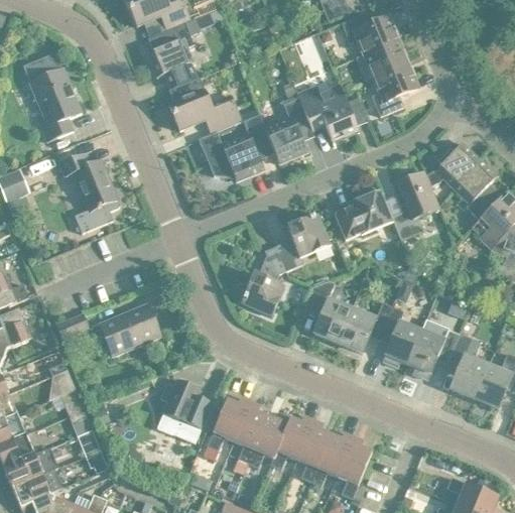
[(149,36),(184,22),(190,19),(188,14),(181,0),(125,0),(136,25),(143,23),(149,36)]
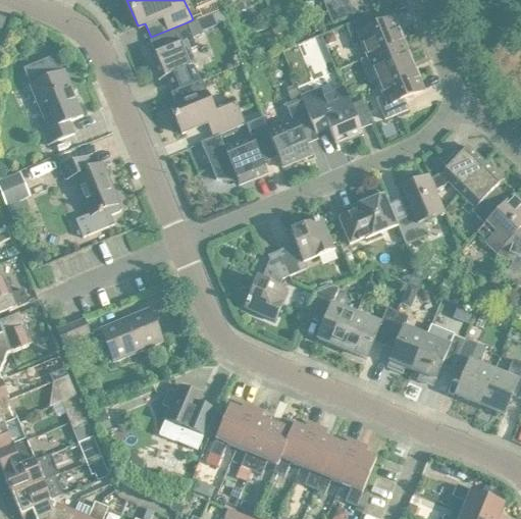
[(205,9),(191,14),(193,19),(197,18),(220,8),(216,0),(201,0),(205,9)]
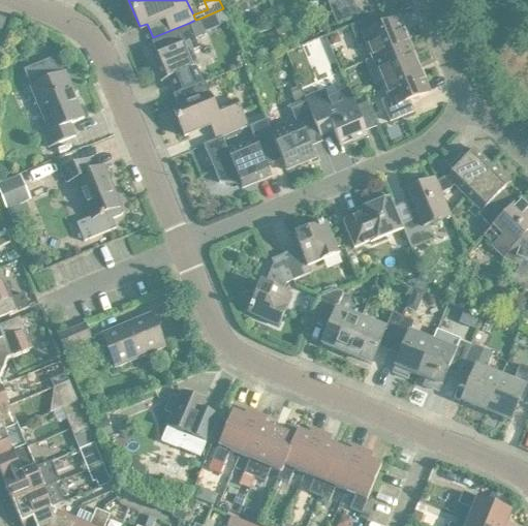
[(328,0),(336,21),(359,11),(353,0),(328,0)]
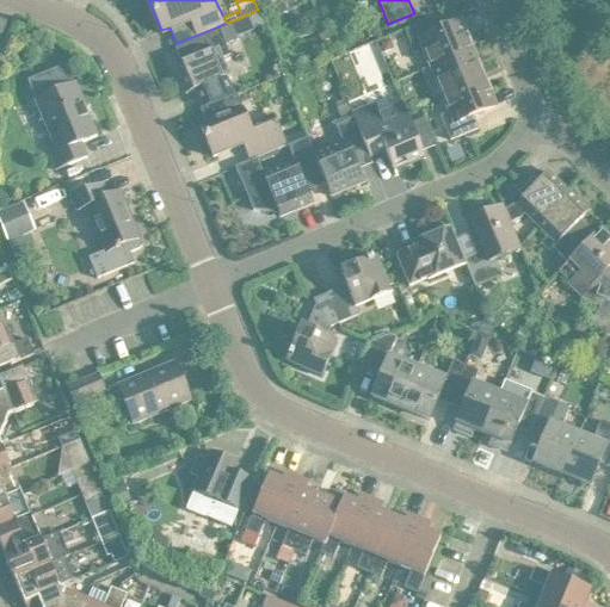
[(431,63),(470,47),(458,18),(437,28),(432,14),(405,26),(414,50),(424,45),(431,63)]
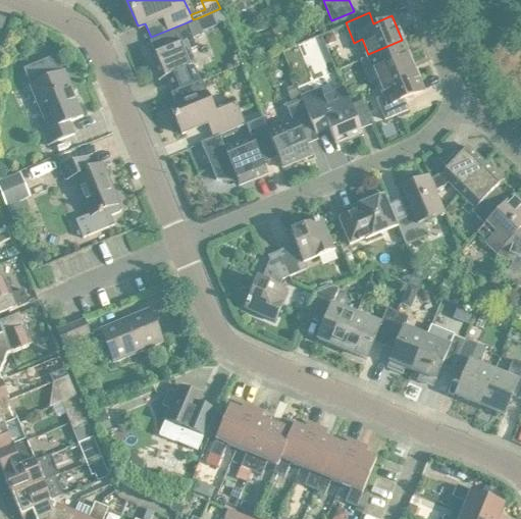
[(212,13),(198,18),(203,30),(216,23),(212,13)]
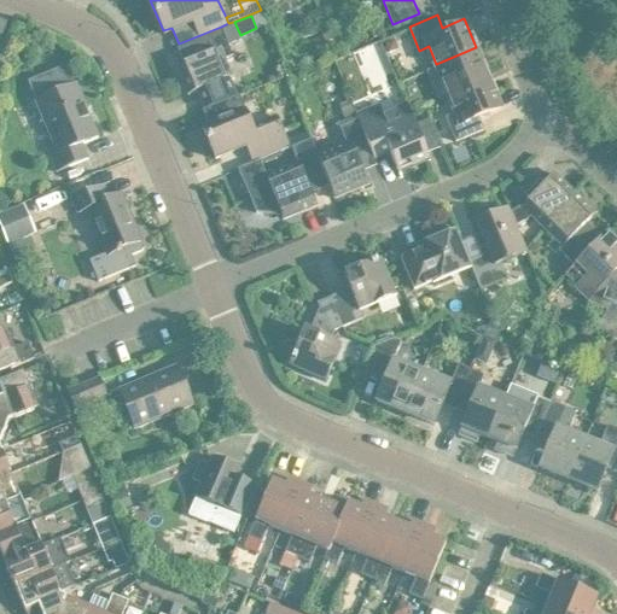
[(204,106),(236,94),(228,75),(232,74),(223,56),(232,52),(221,27),(179,44),(176,45),(184,60),(176,63),(188,92),(197,88),(204,106)]
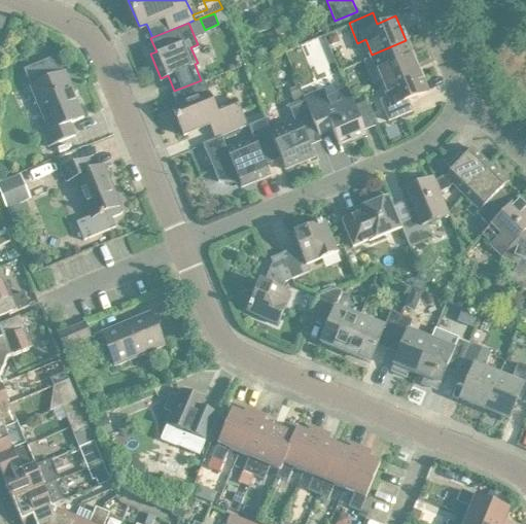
[(372,55),(363,58),(367,68),(376,64),(382,79),(416,65),(406,40),(372,55)]
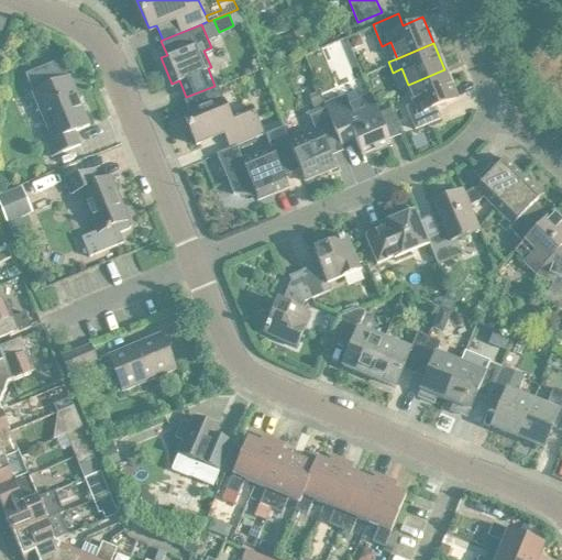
[(26,72),(33,88),(32,89),(48,130),(42,132),(51,154),(80,142),(75,129),(89,122),(68,74),(67,74),(53,61),(26,72)]
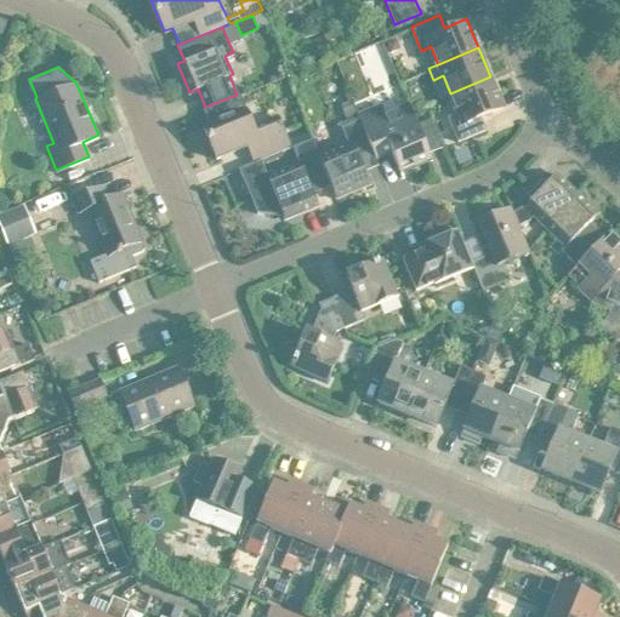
[(490,76),(450,93),(458,110),(448,115),(458,140),(485,127),(481,115),(502,106),(490,76)]
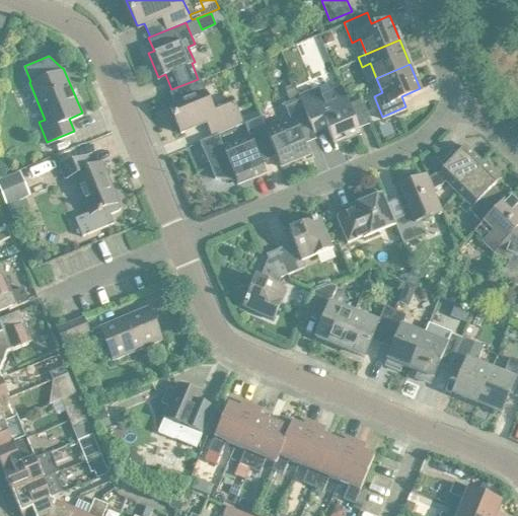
[(213,134),(242,122),(231,95),(211,103),(201,77),(198,79),(171,89),(170,90),(174,100),(169,102),(180,131),(207,120),(213,134)]
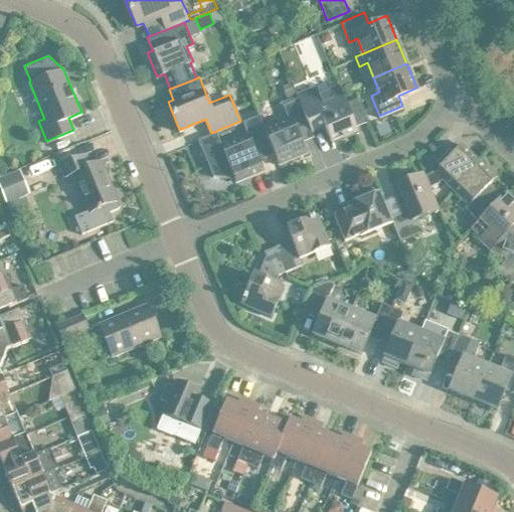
[(296,93),(291,80),(282,84),(287,97),(296,93)]
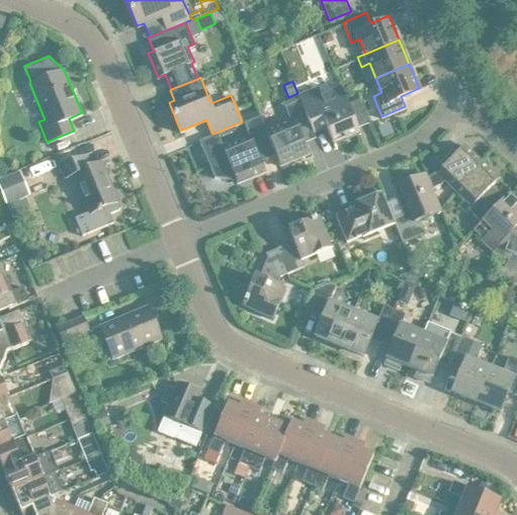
[(297,93),(299,97),(311,124),(324,118),(334,142),(359,131),(357,125),(347,102),(341,86),(321,94),(318,85),(297,93)]
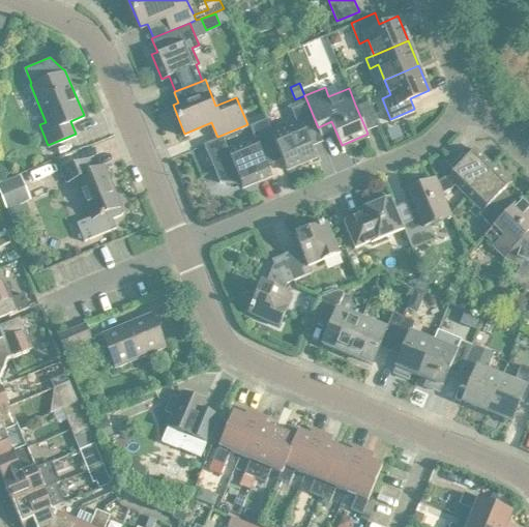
[(318,127),(306,99),(291,107),(296,120),(272,130),(277,144),(276,145),(287,168),(316,155),(305,133),(318,127)]
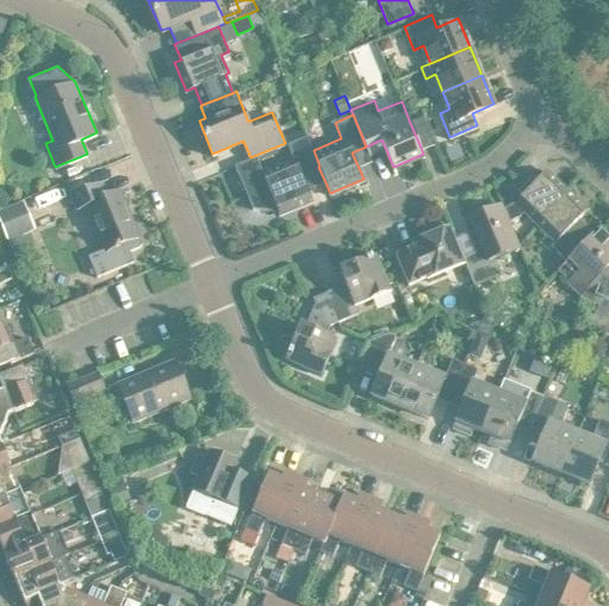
[(422,116),(409,120),(421,148),(434,143),(422,116)]
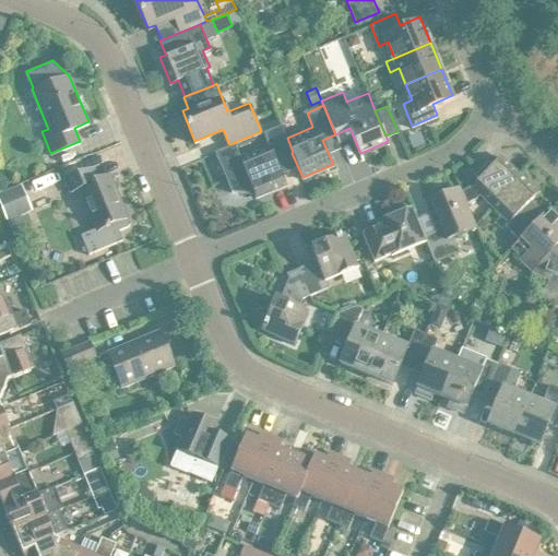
[(287,138),(281,123),(261,131),(229,144),(215,151),(232,190),(252,192),(254,191),(256,196),(286,184),(276,160),(292,153),(293,152),(287,138)]
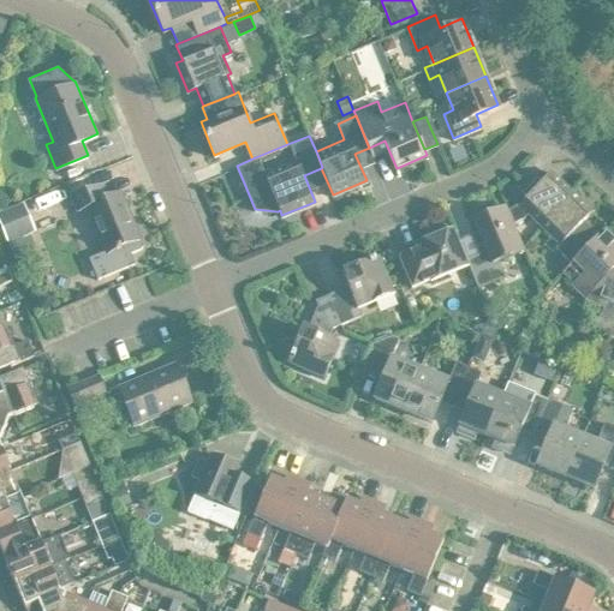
[(540,222),(572,190),(552,169),(542,180),(537,175),(522,191),(526,196),(520,202),(519,201),(507,207),(513,221),(523,217),(529,211),(540,222)]
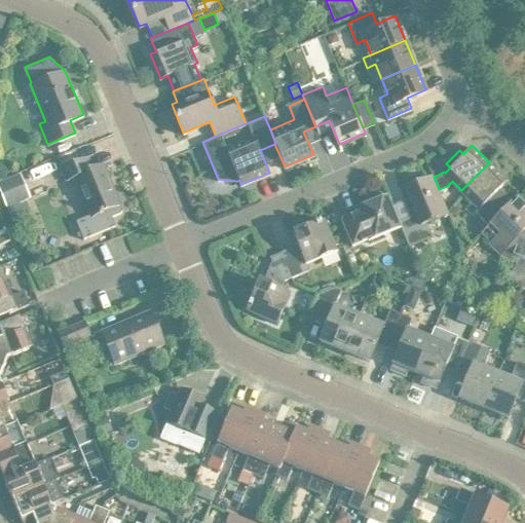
[(13,159),(16,169),(35,161),(31,152),(13,159)]
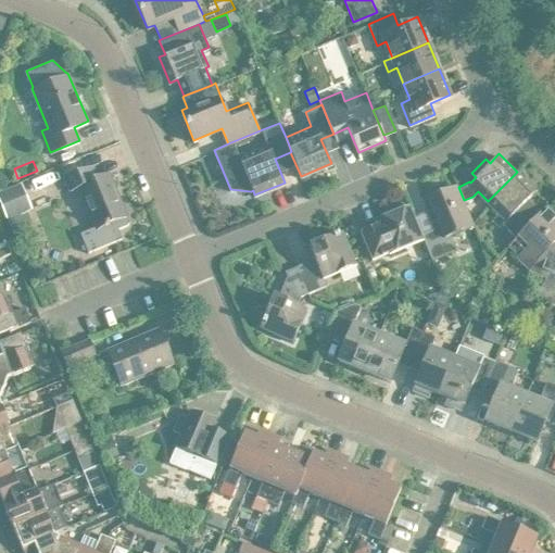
[(129,224),(125,215),(127,214),(109,172),(95,178),(90,165),(65,176),(71,189),(78,186),(95,225),(79,231),(88,252),(122,238),(117,228),(129,224)]
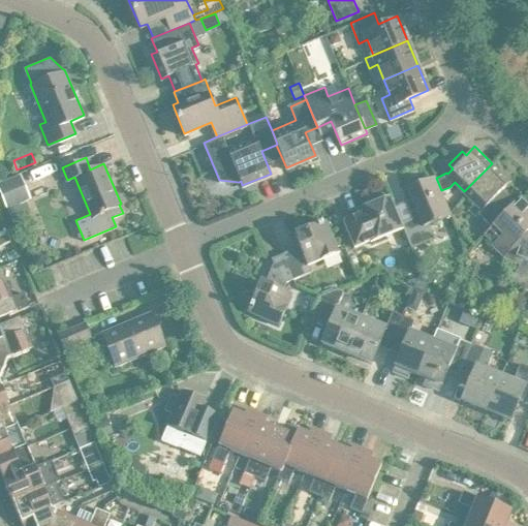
[(509,180),(492,163),(464,191),(480,208),(477,211),(491,224),(493,222),(514,202),(501,189),(509,180)]
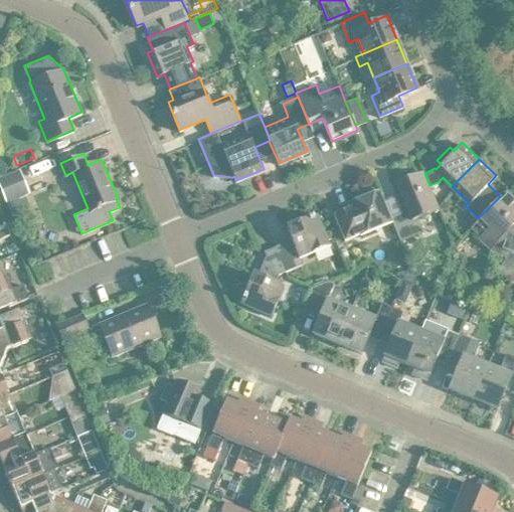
[(24,193),(29,191),(19,169),(0,176),(0,184),(6,200),(24,193)]
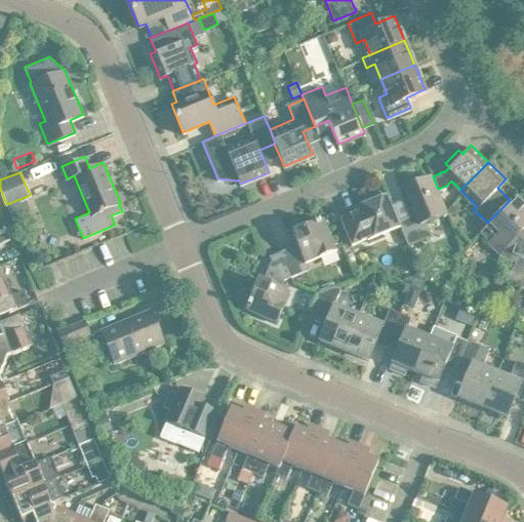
[(407,196),(391,203),(398,219),(400,226),(407,244),(431,235),(425,221),(447,211),(438,189),(433,176),(431,172),(403,186),(407,196)]
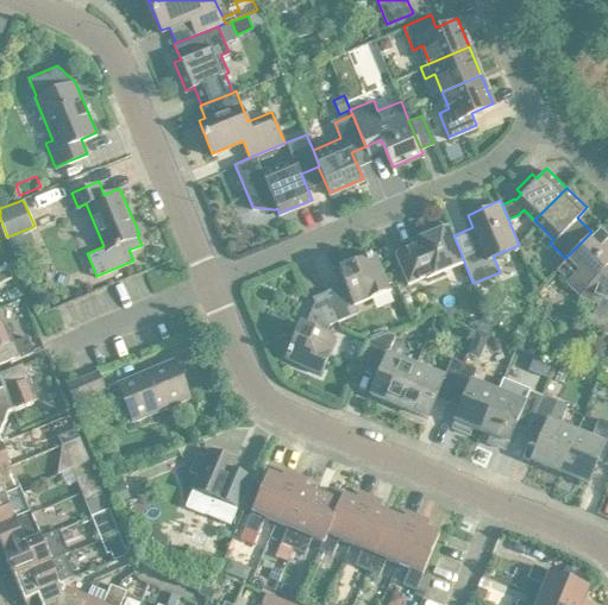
[(426,277),(464,262),(462,254),(453,235),(449,224),(411,239),(413,244),(395,252),(408,283),(426,276),(426,277)]
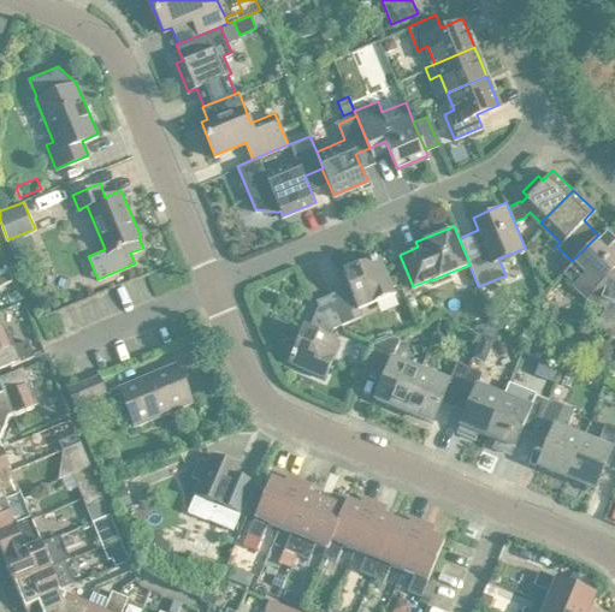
[(603,344),(614,318),(614,237),(604,227),(598,235),(574,259),(586,271),(574,283),(587,296),(605,303),(596,326),(601,328),(596,342),(603,344)]
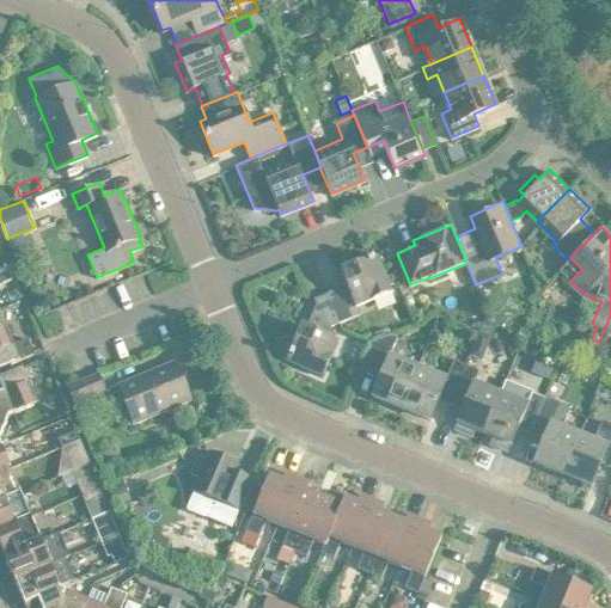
[(347,283),(327,292),(340,321),(360,312),(356,304),(391,289),(377,253),(341,269),(347,283)]
